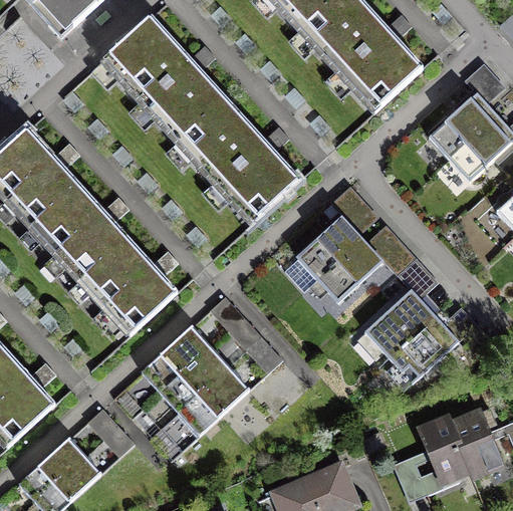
[(23,0),(56,38),(99,0),(23,0)]
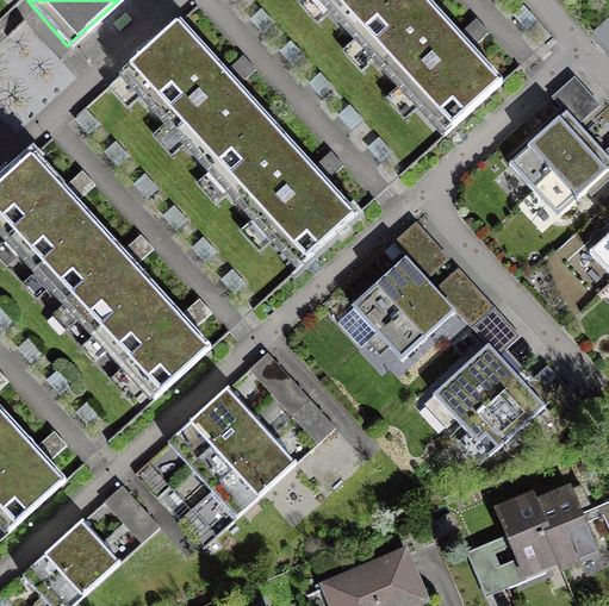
[(328,0),(360,33),(395,0),(328,0)]
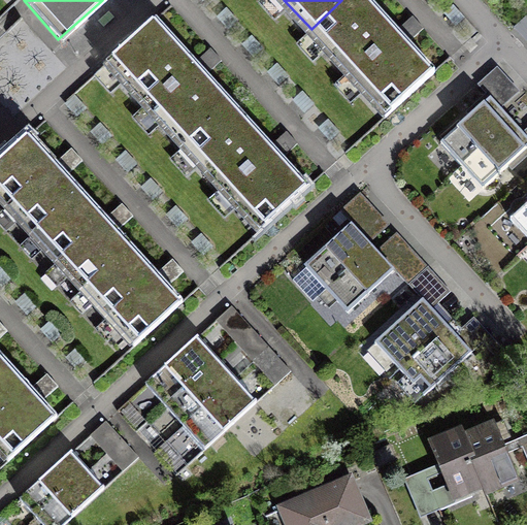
[(413,38),(376,0),(341,0),(311,29),(390,112),(439,67),(413,38)]
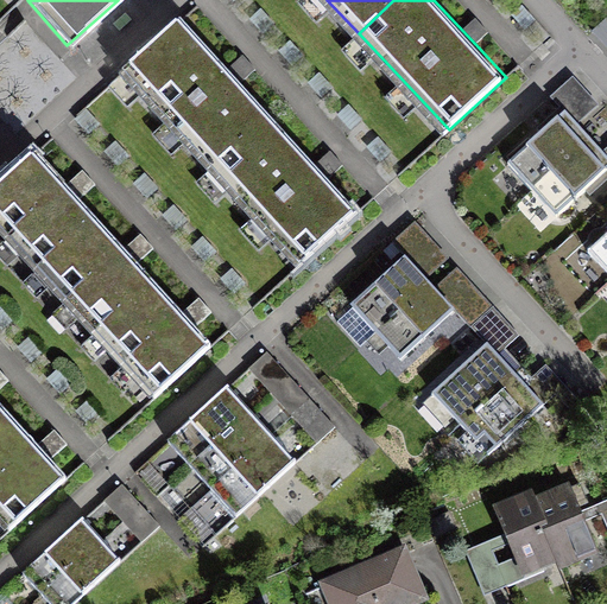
[(127,68),(213,164),(267,116),(240,86),(182,19),(127,68)]
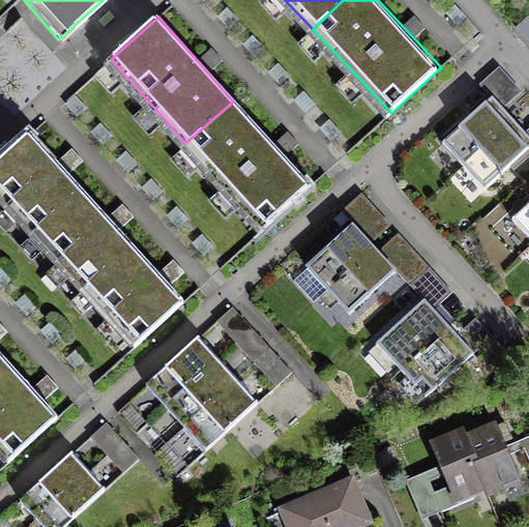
[(443,138),(465,163),(513,119),(492,95),(443,138)]
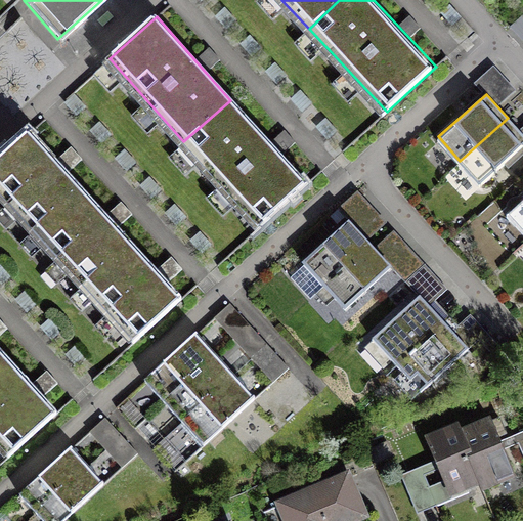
[(280,158),(230,100),(183,141),(260,229),(307,187),(280,158)]
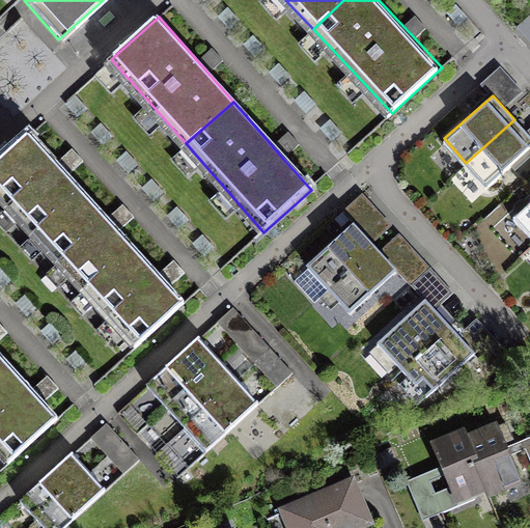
[(529,137),(514,119),(466,163),(489,189),(529,153),(529,137)]
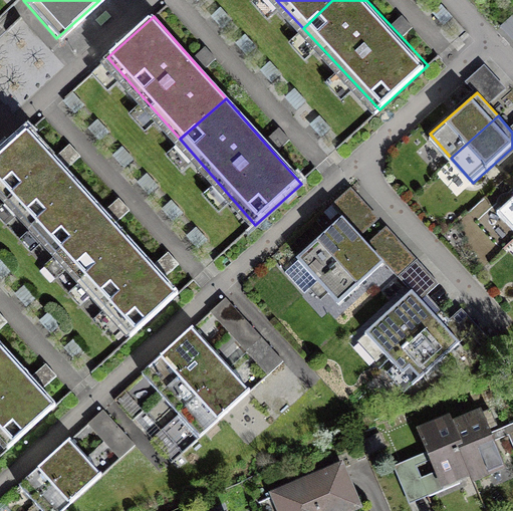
[(0,154),(0,190),(26,219),(74,175),(62,163),(30,126),(0,154)]
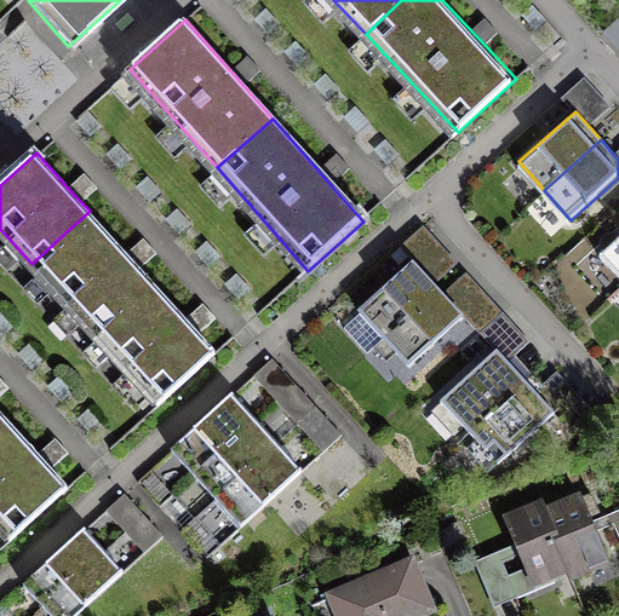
[(135,260),(90,211),(32,264),(91,328),(149,275),(135,260)]
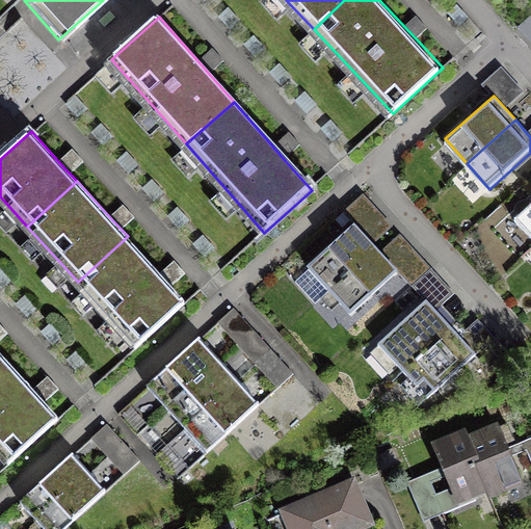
[(317,303),(332,290),(377,247),(398,228),(368,195),(347,214),(355,223),(295,280),(317,303)]
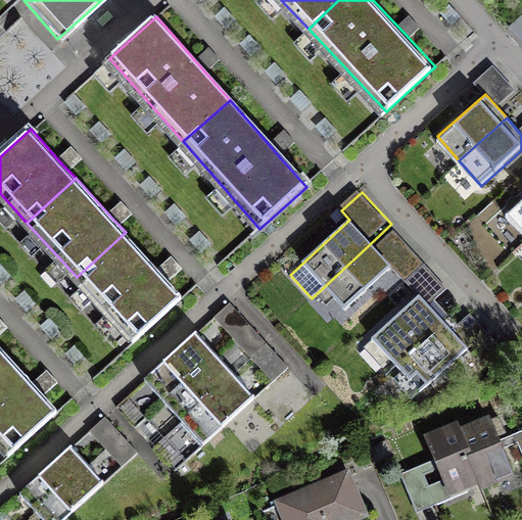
[(521,199),(505,215),(521,233),(521,199)]
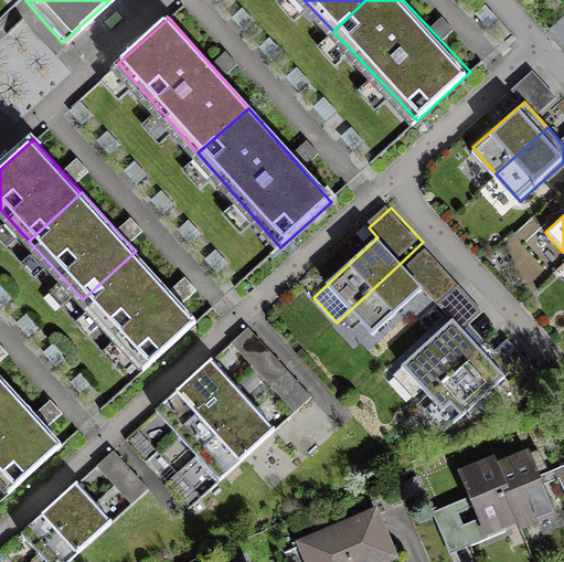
[(176,295),(136,251),(83,299),(146,368),(199,319),(176,295)]
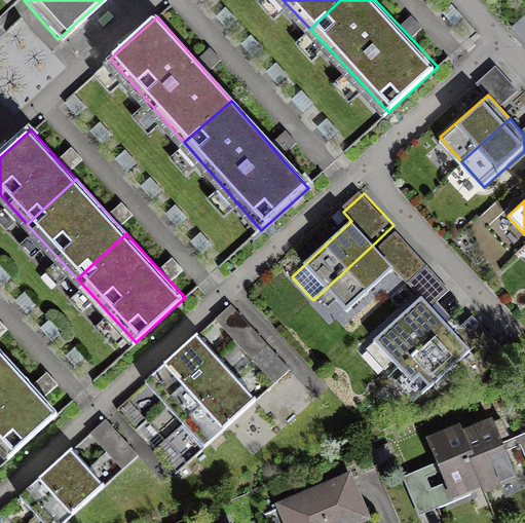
[(381,253),(373,245),(328,287),(348,308),(394,266),(413,287),(433,268),(401,234),(381,253)]
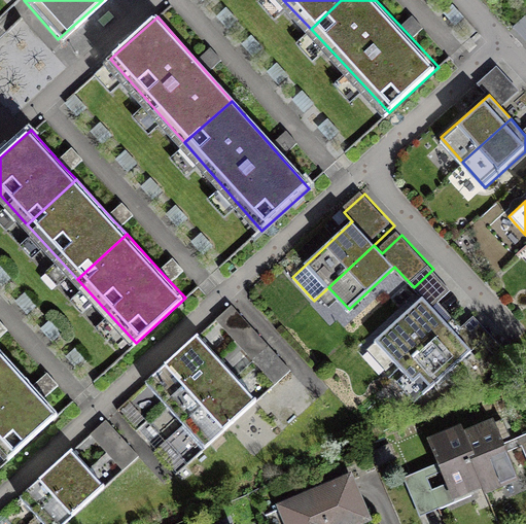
[(376,342),(399,367),(444,323),(420,299),(376,342)]
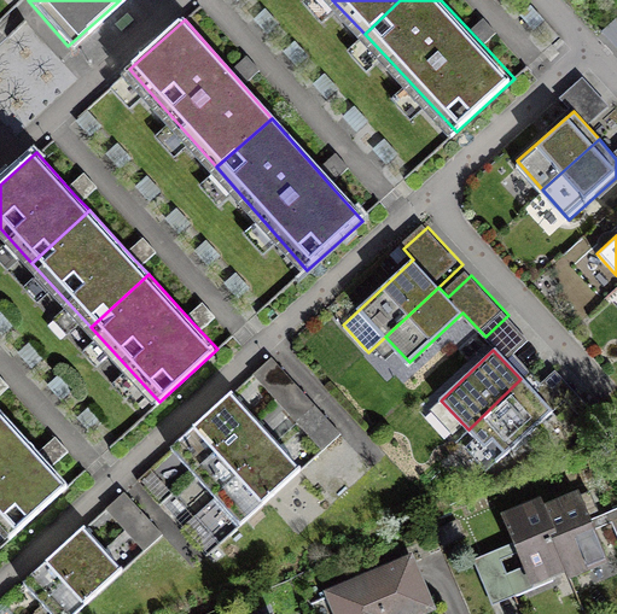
[(551,410),(521,379),(469,430),(487,449),(495,440),(507,452),(551,410)]
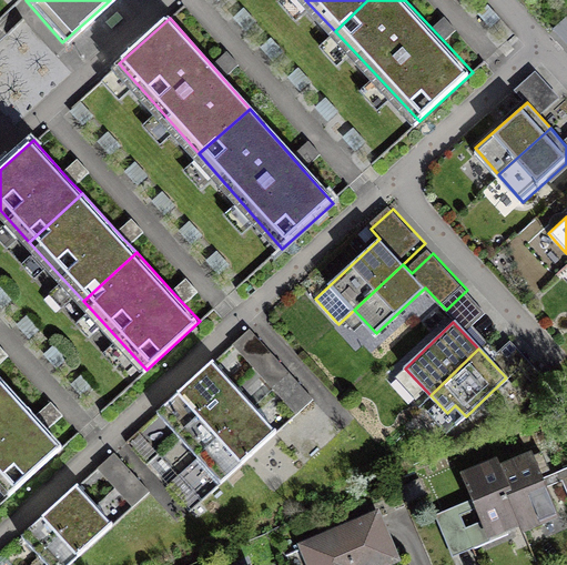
[(157,411),(176,432),(232,383),(212,361),(157,411)]
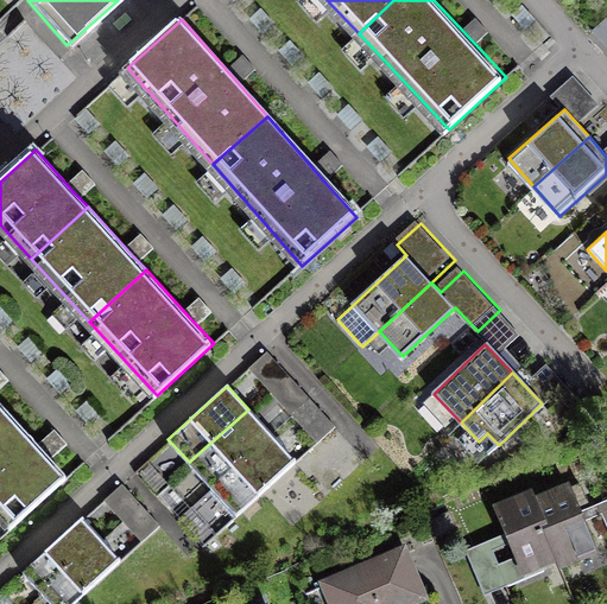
[(42,450),(0,405),(0,404),(0,513),(10,525),(65,475),(42,450)]
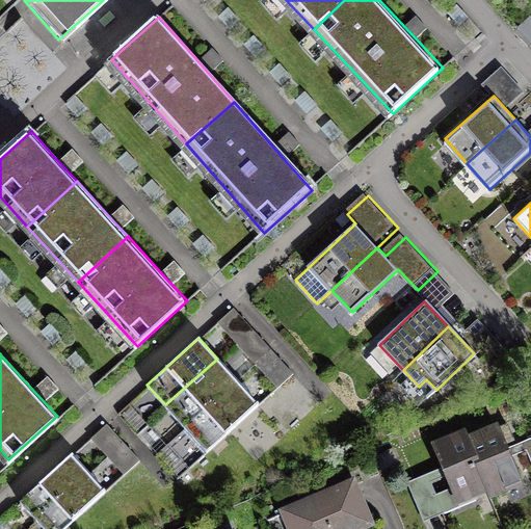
[(237,380),(217,359),(165,404),(185,427),(237,380)]
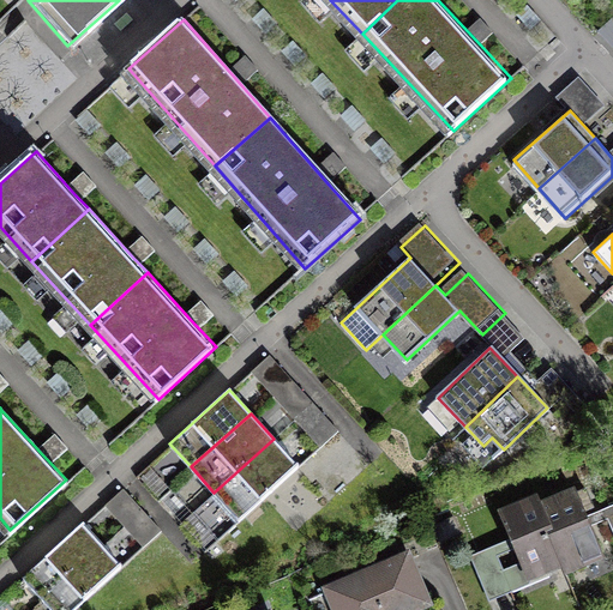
[(300,467),(274,439),(214,493),(240,520),(300,467)]
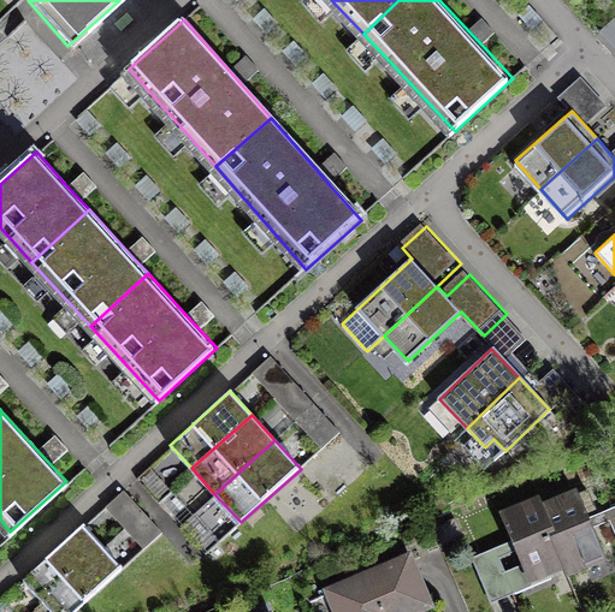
[(583,493),(545,510),(569,566),(574,576),(611,560),(591,512),(583,493)]
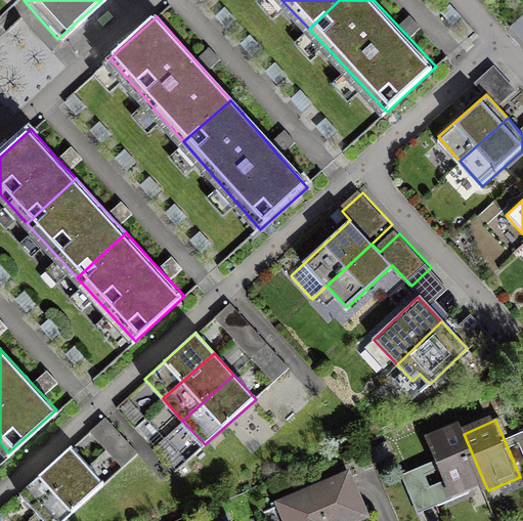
[(522,426),(503,436),(520,477),(522,476),(522,426)]
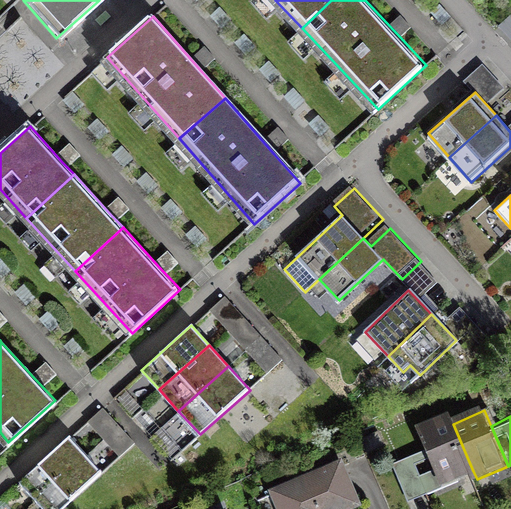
[(441,484),(473,471),(453,424),(450,417),(418,430),(426,448),(441,484)]
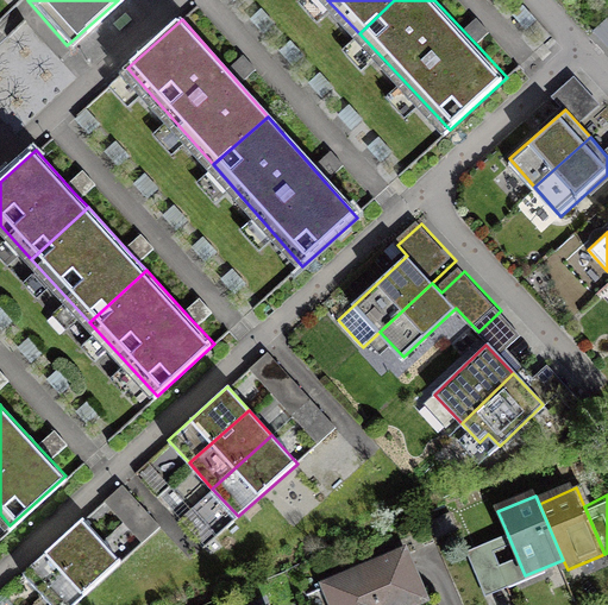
[(27,574),(44,593),(101,540),(83,521),(27,574)]
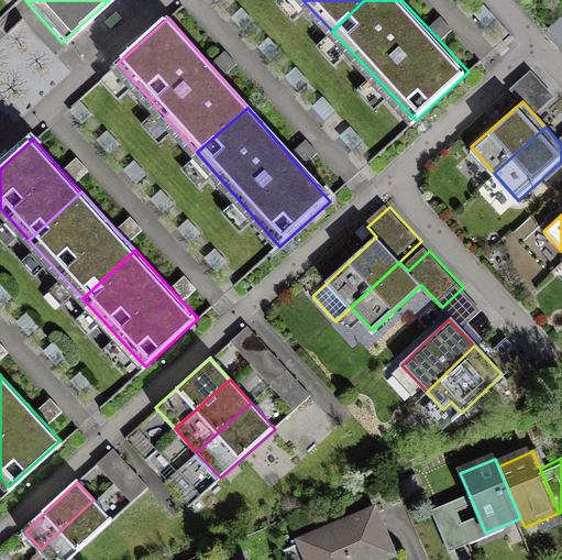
[(469,493),(429,509),(447,549),(485,533),(469,493)]
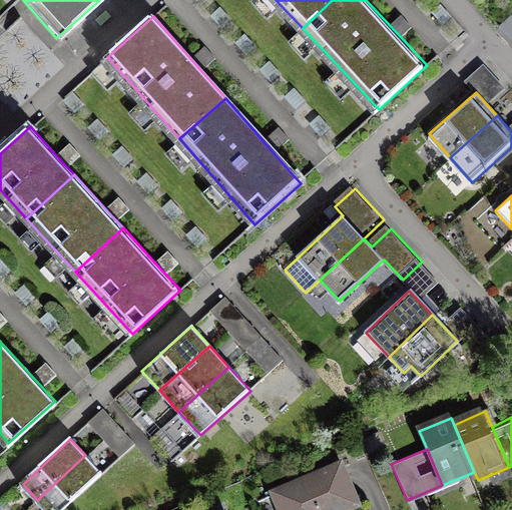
[(64,509),(103,474),(85,455),(37,500),(46,509),(64,509)]
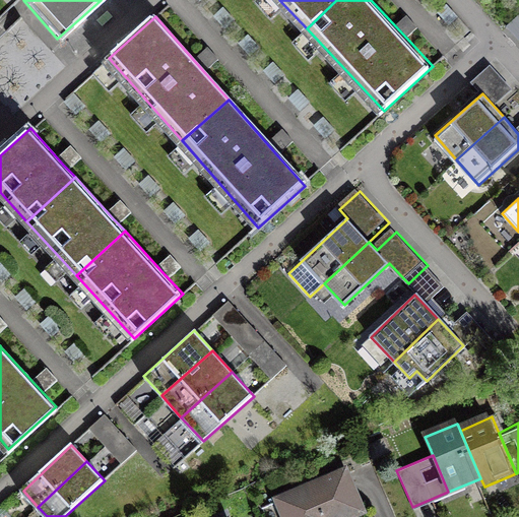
[(368,516),(375,514),(354,468),(279,500),(285,516),(368,516)]
